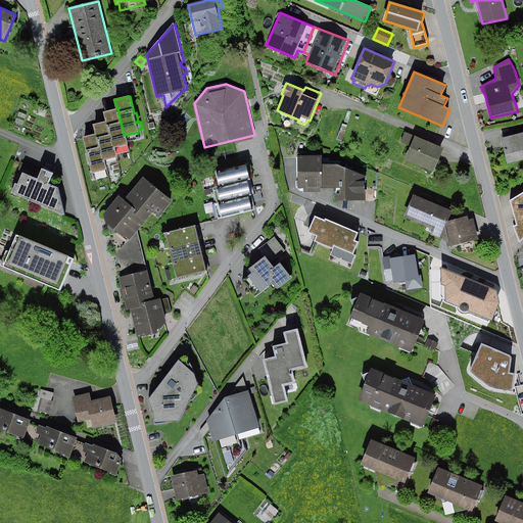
[(31,105),(21,101),(19,107),(28,111),(31,105)]
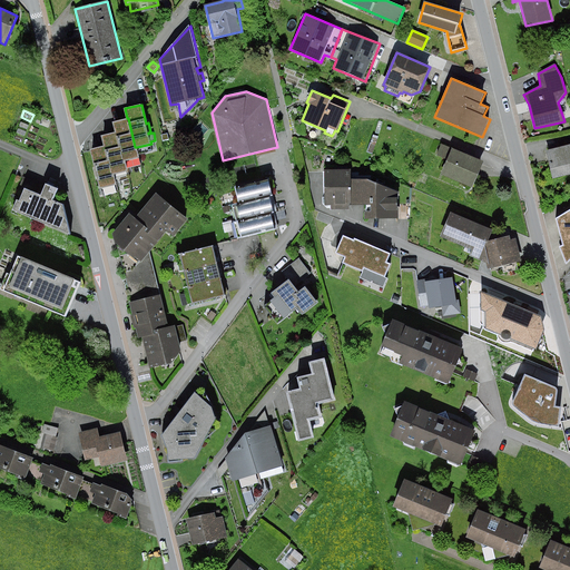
[(128,118),(112,121),(116,133),(117,133),(124,161),(126,160),(139,157),(137,147),(135,147),(128,118)]
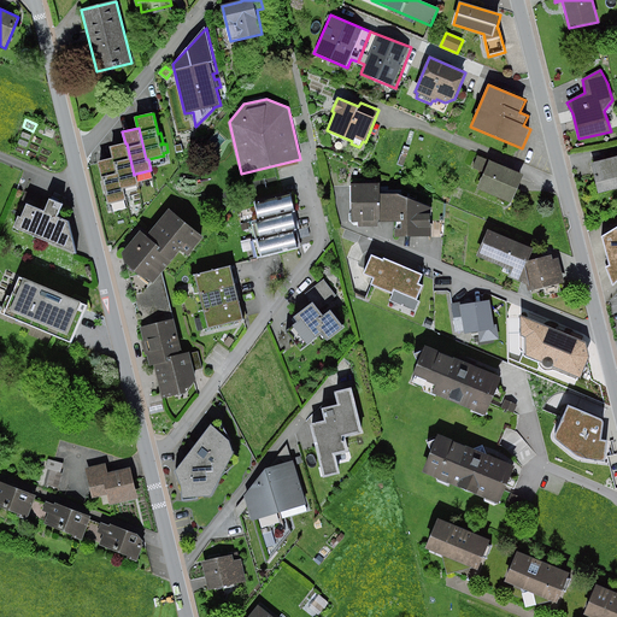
[(125,144),(110,147),(113,158),(115,158),(122,189),(124,189),(139,186),(136,174),(134,175),(127,144),(125,144)]
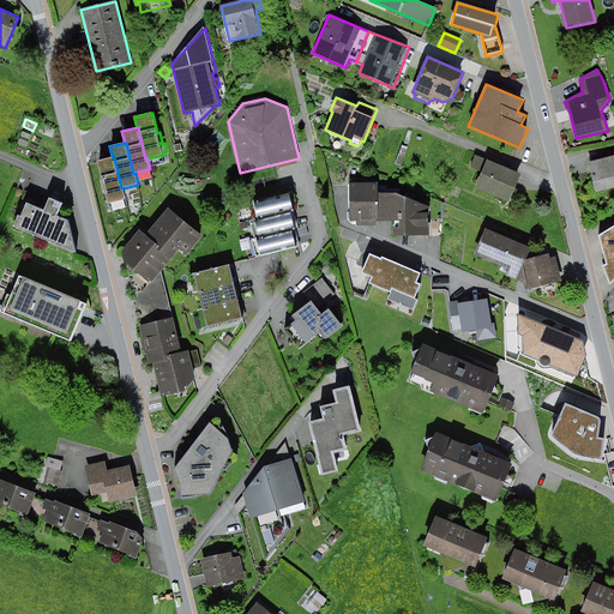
[(408,148),(402,145),(395,164),(401,167),(408,148)]
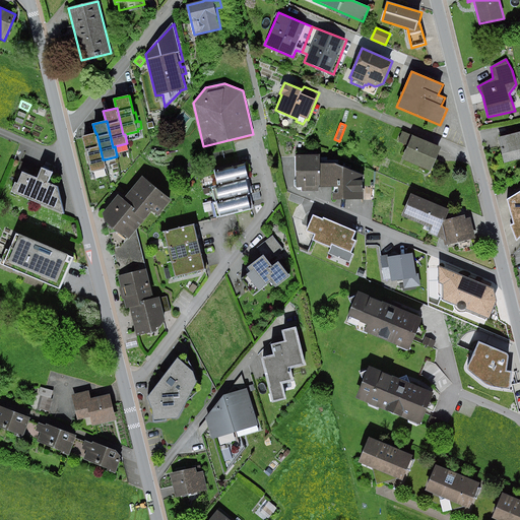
[(442,147),(403,131),(398,142),(408,146),(402,159),(432,172),(442,147)]
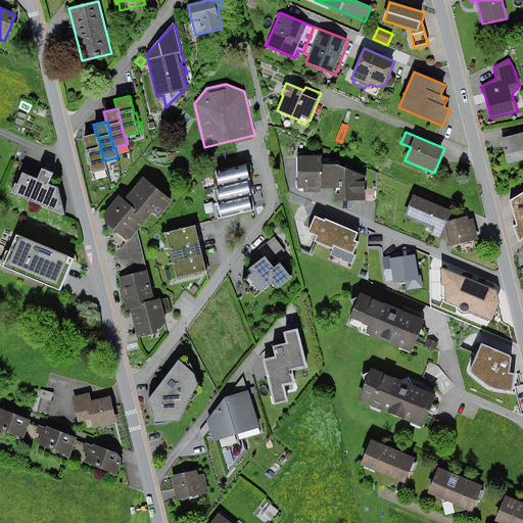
[(522,160),(522,133),(502,139),(508,164),(522,160)]
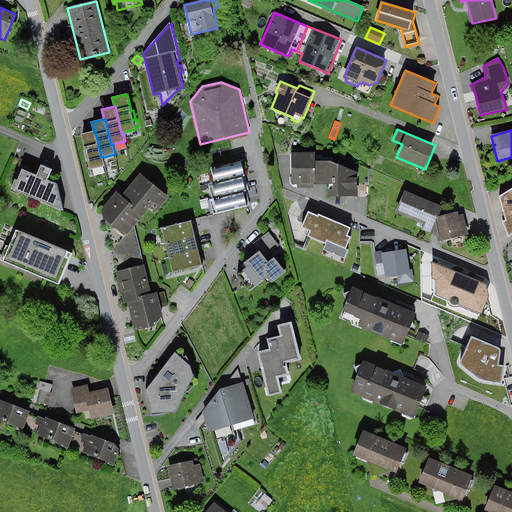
[(94,131),(81,134),(90,170),(105,166),(103,157),(101,157),(95,131),(94,131)]
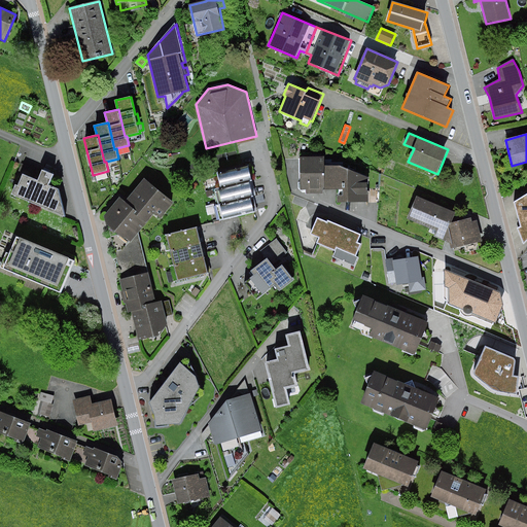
[(323,190),(325,190),(325,166),(324,156),(301,157),(301,182),(299,182),(299,188),(303,192),(306,192),(306,195),(323,194),(323,190)]
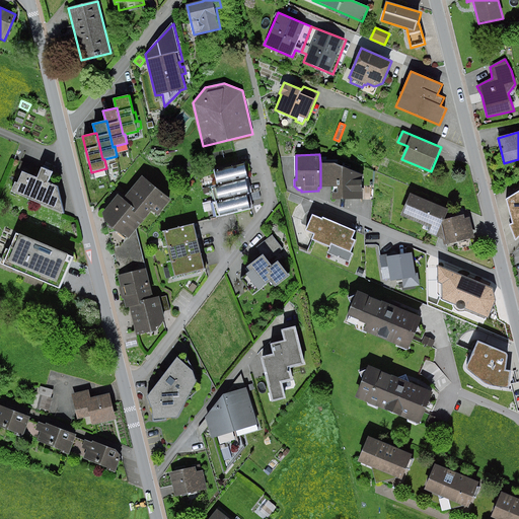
[(249,178),(245,163),(212,171),(215,186),(246,178),(249,178)]
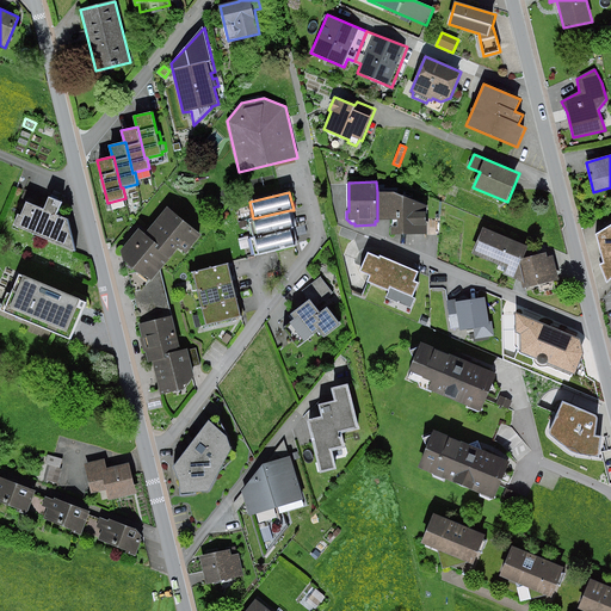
[(396,192),(377,192),(377,221),(392,220),(392,228),(389,228),(389,236),(429,235),(429,205),(396,192)]
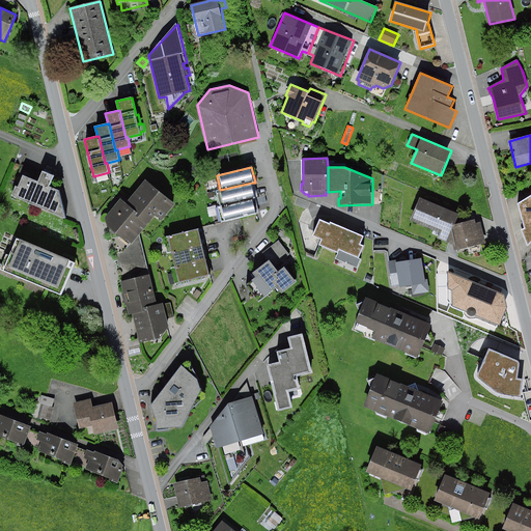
[(39,182),(24,175),(19,188),(17,186),(12,196),(66,219),(59,191),(50,187),(54,176),(44,171),(39,182)]
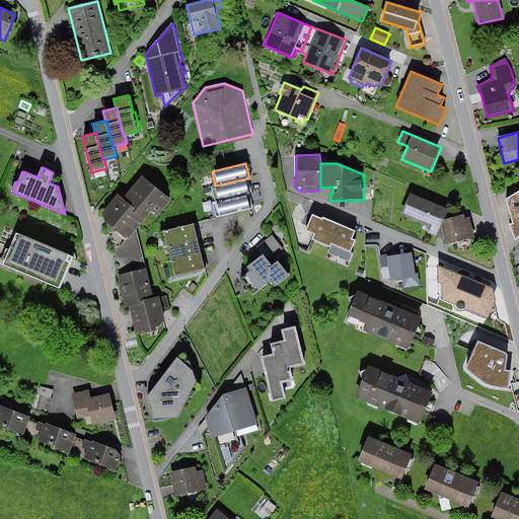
[(124,199),(119,195),(103,213),(105,221),(123,236),(124,235),(129,239),(152,211),(158,216),(171,200),(143,176),(124,199)]
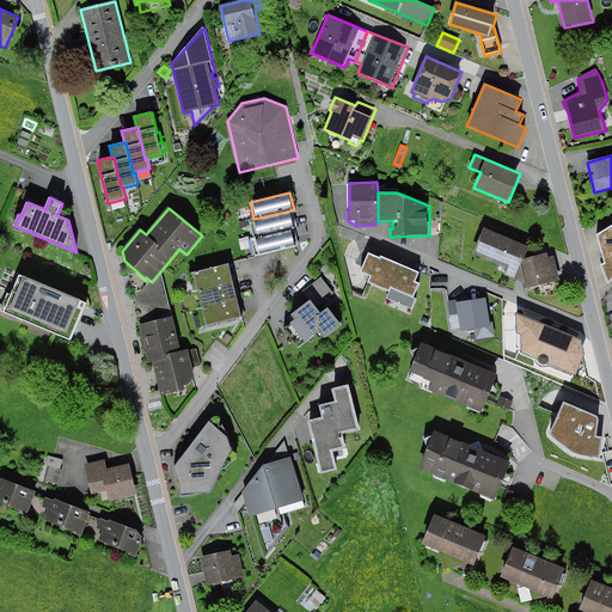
[(295,228),(291,210),(254,219),(250,220),(254,236),(255,238),(292,228),(295,228)]
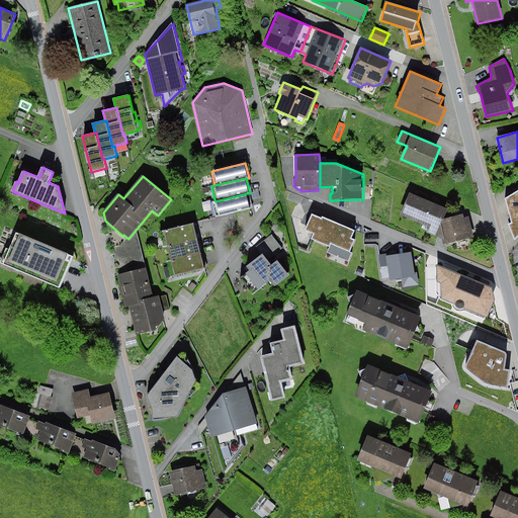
[(517,190),(506,198),(512,223),(509,225),(515,241),(517,237),(517,190)]
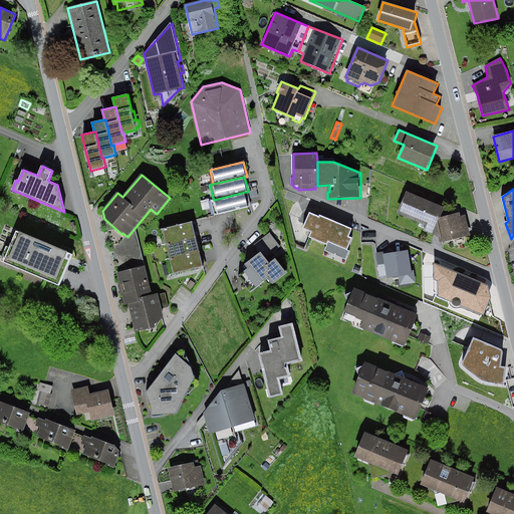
[(249,207),(245,192),(214,200),(213,198),(201,201),(203,211),(213,208),(215,215),(249,207)]
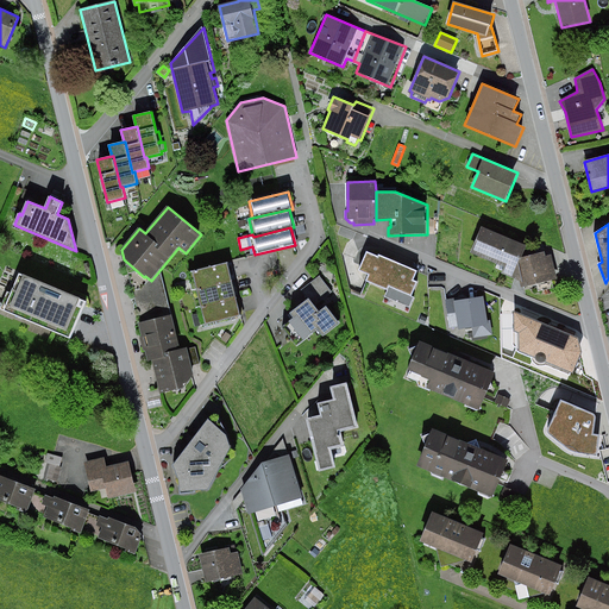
[(527,246),(482,227),(471,253),(498,264),(496,269),(501,270),(502,267),(504,268),(502,274),(520,281),(522,282),(520,264),(522,258),(527,246)]
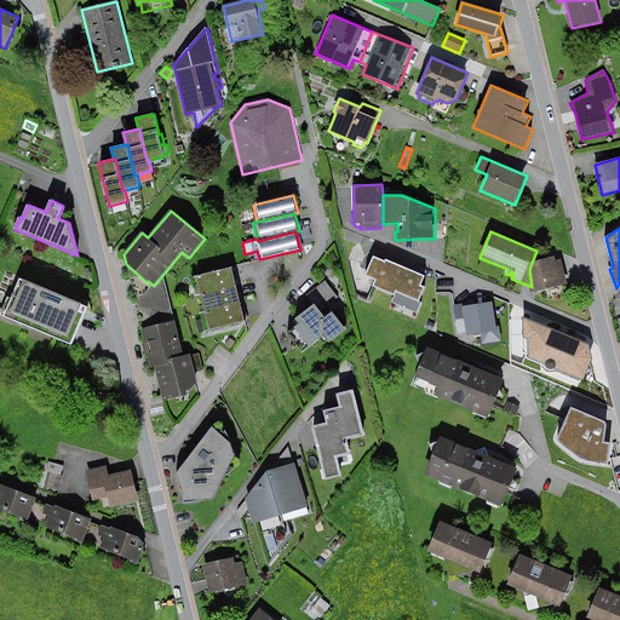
[(422,286),(426,276),(386,259),(385,260),(374,257),(366,276),(377,280),(373,287),(395,296),(391,303),(418,314),(423,303),(420,302),(426,287),(422,286)]
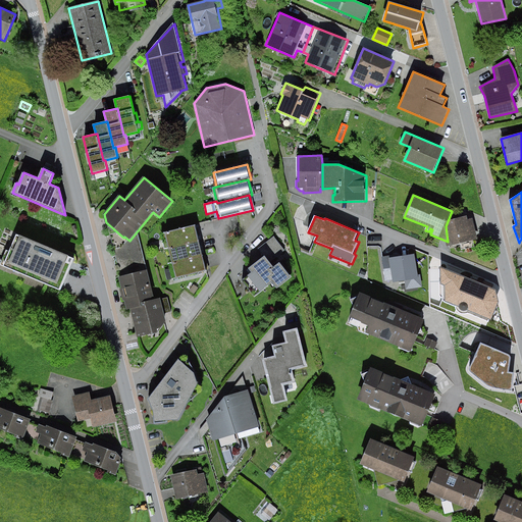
[(467,216),(448,221),(446,226),(448,242),(446,241),(448,247),(477,240),(472,219),(468,220),(467,216)]
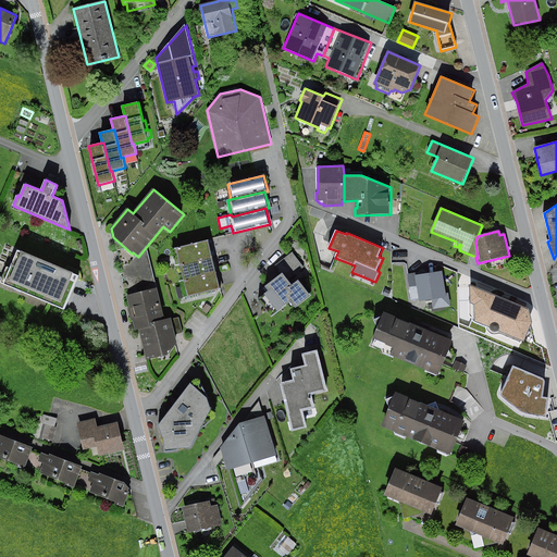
[(210,237),(177,246),(180,254),(175,254),(178,264),(214,256),(210,237)]
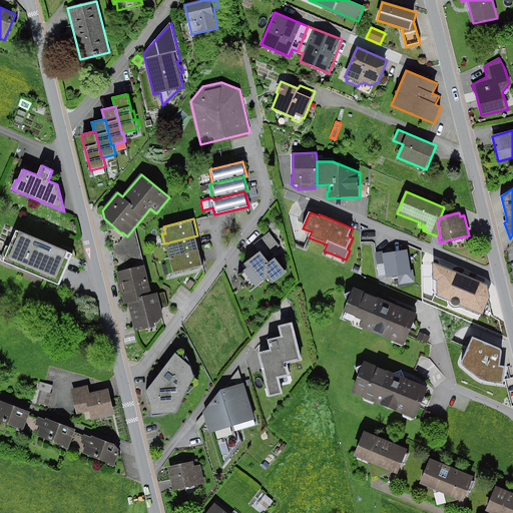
[(72,253),(17,230),(10,247),(7,246),(1,260),(59,285),(72,253)]
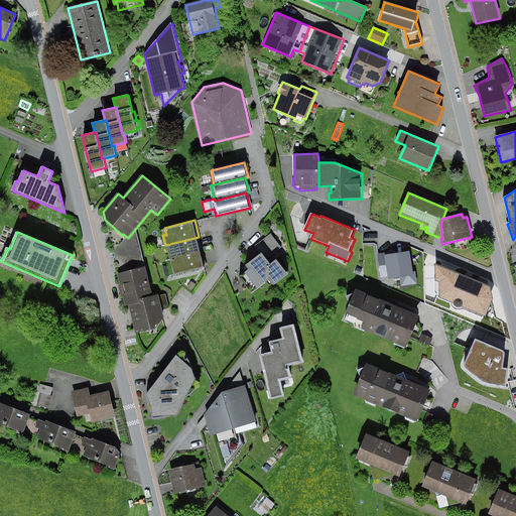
[(267,259),(281,248),(271,234),(255,246),(261,254),(246,265),(249,270),(239,277),(252,293),(270,279),(274,285),(288,274),(277,260),(271,264),(267,259)]
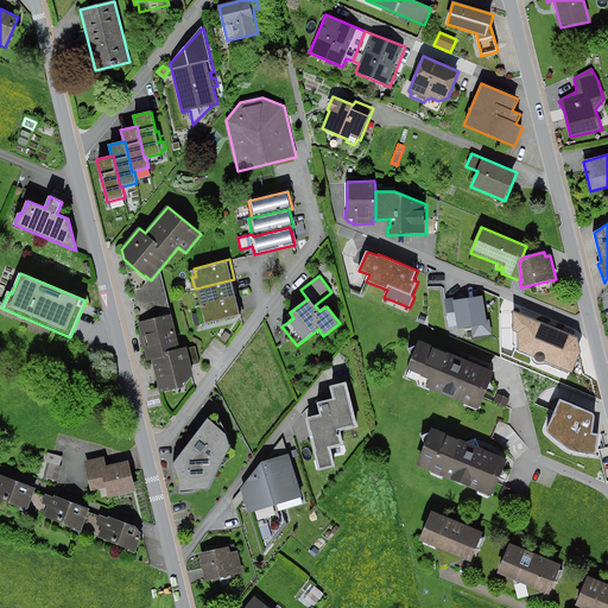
[(239,296),(234,279),(195,289),(200,306),(239,296)]
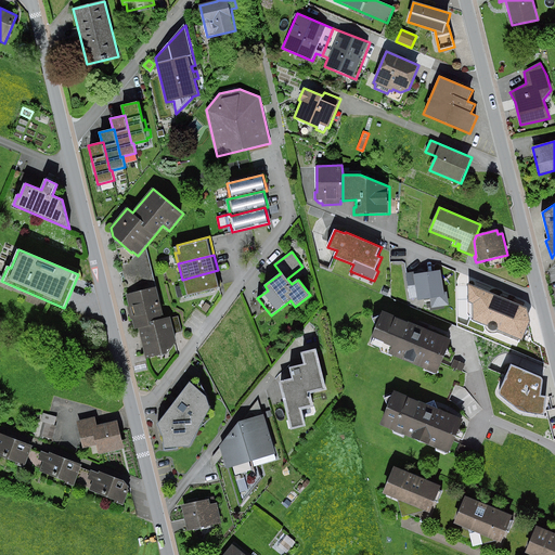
[(416,272),(405,273),(410,299),(417,298),(418,301),(430,299),(431,308),(449,306),(447,292),(444,293),(441,271),(426,273),(425,271),(423,269),(417,270),(416,272)]
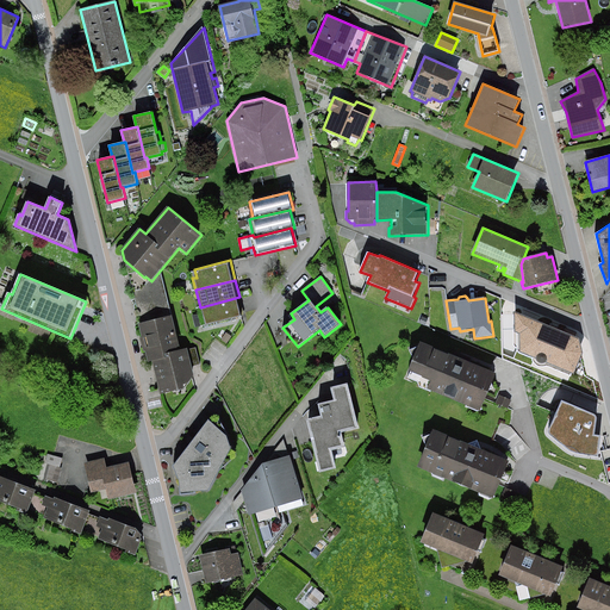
[(240,297),(200,307),(205,324),(243,315),(240,297)]
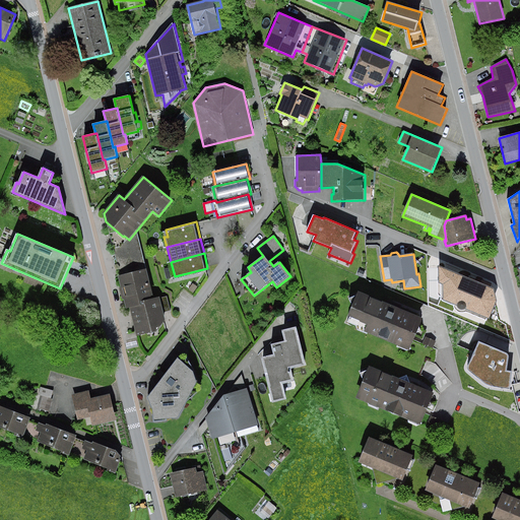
[(493,288),(439,267),(438,282),(442,284),(443,300),(457,306),(458,308),(460,310),(463,310),(464,309),(490,320),(496,301),(493,288)]
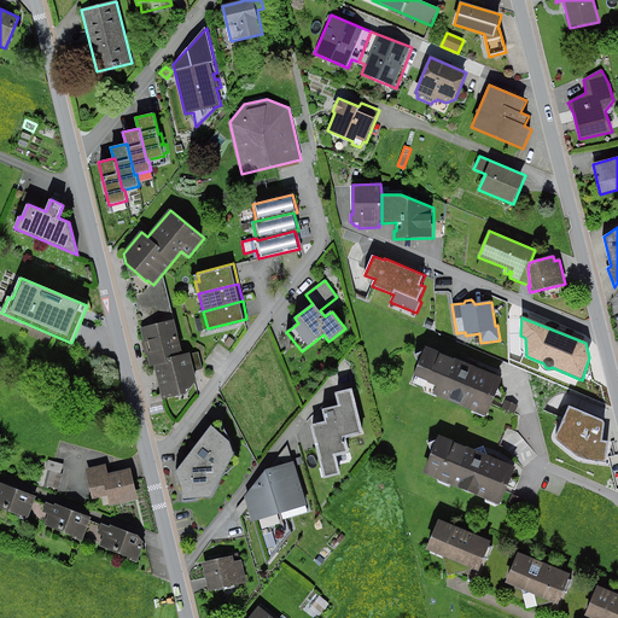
[(155,366),(163,401),(187,395),(197,382),(194,371),(203,369),(198,353),(191,355),(190,354),(182,355),(174,320),(141,328),(144,342),(143,343),(146,356),(147,356),(150,367),(155,366)]
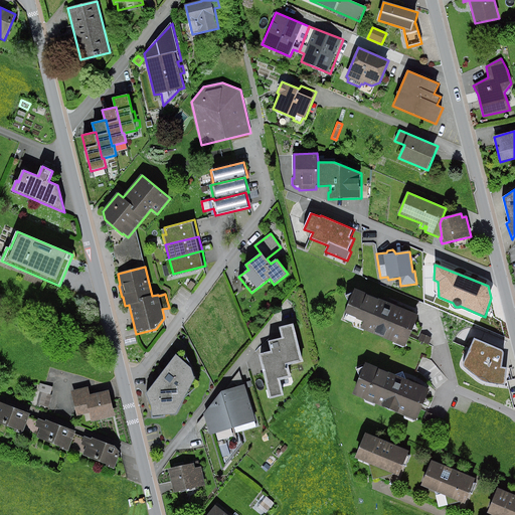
[(196,284),(191,281),(187,287),(191,291),(196,284)]
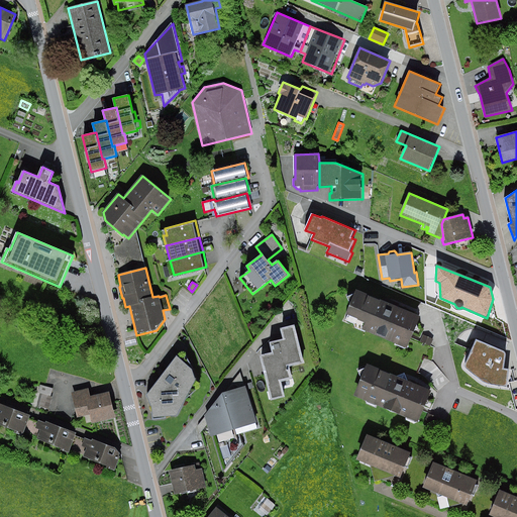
[(421,317),(357,290),(355,294),(347,297),(350,305),(347,314),(348,315),(346,320),(354,324),(356,328),(363,330),(407,348),(415,331),(419,329),(417,325),(421,317)]
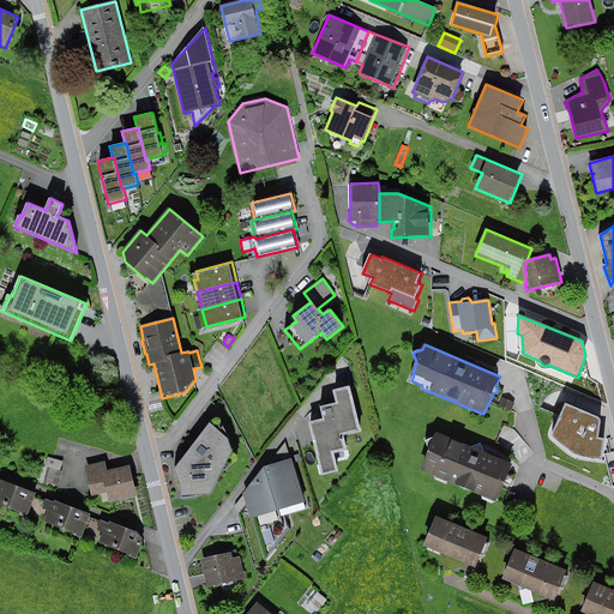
[(362,432),(350,386),(333,390),(337,403),(320,407),(324,419),(309,422),(323,476),(339,471),(335,453),(348,450),(344,435),(362,432)]
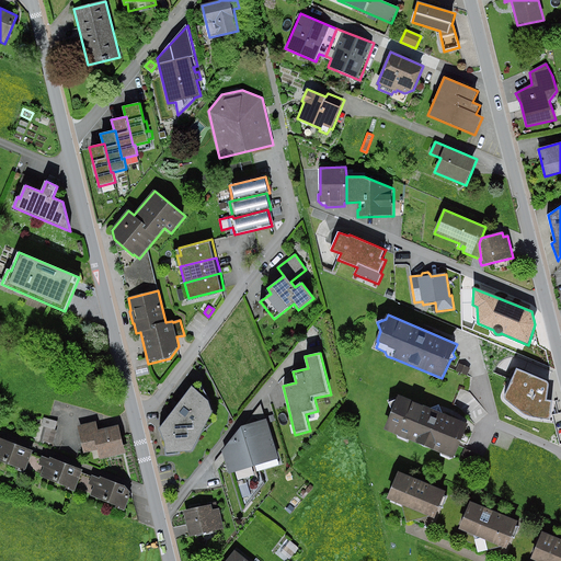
[(471,368),(459,364),(456,371),(468,376),(471,368)]
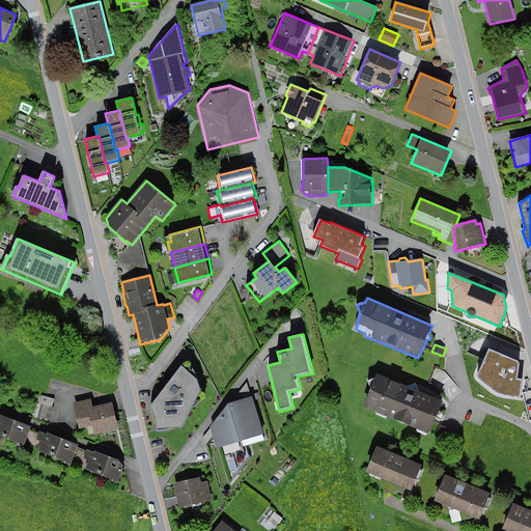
[(520,359),(490,345),(475,375),(496,392),(522,396),(524,376),(519,375),(520,359)]
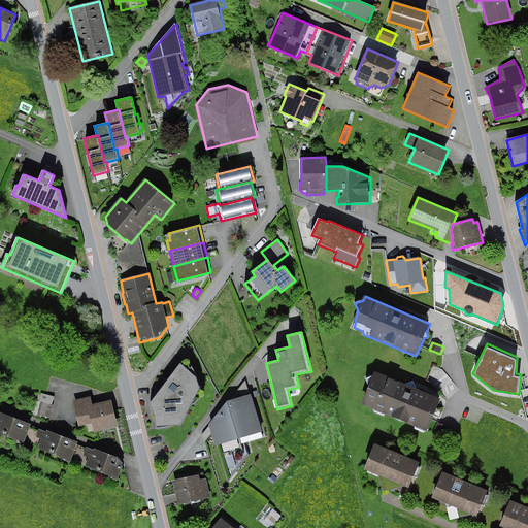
[(182,363),(151,403),(156,417),(157,427),(182,425),(191,406),(203,395),(195,371),(189,359),(182,363)]
